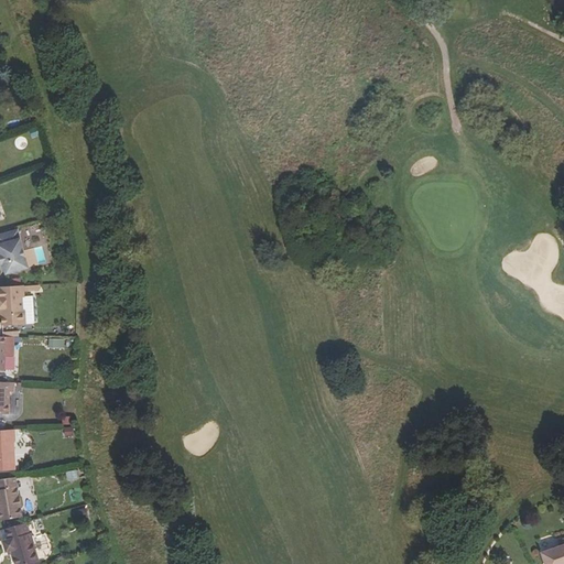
[(0,255),(6,274),(28,268),(18,230),(0,235),(0,255)]
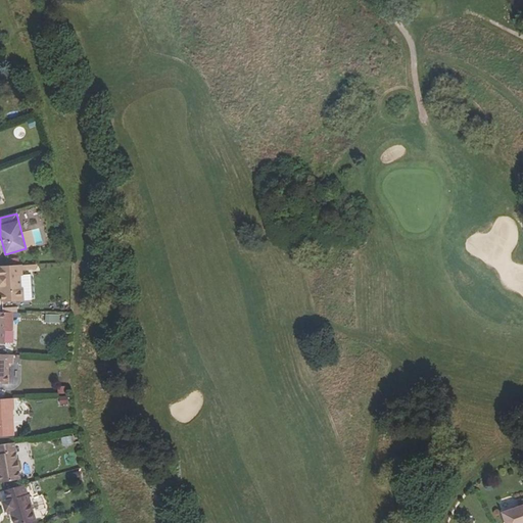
[(21,301),(20,277),(17,277),(16,266),(0,266),(0,287),(1,287),(2,302),(14,302),(21,301)]
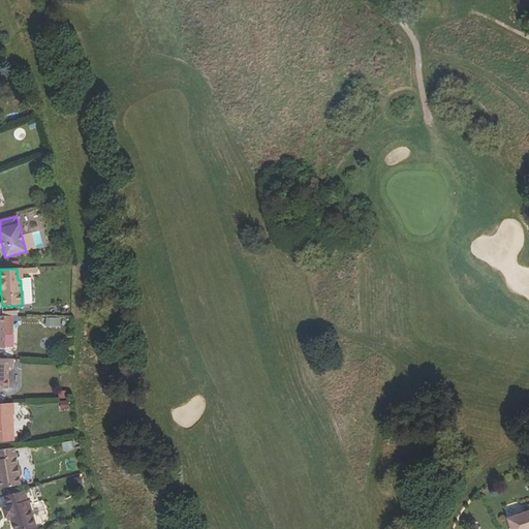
[(12,316),(0,316),(0,348),(3,349),(3,334),(11,334),(12,316)]
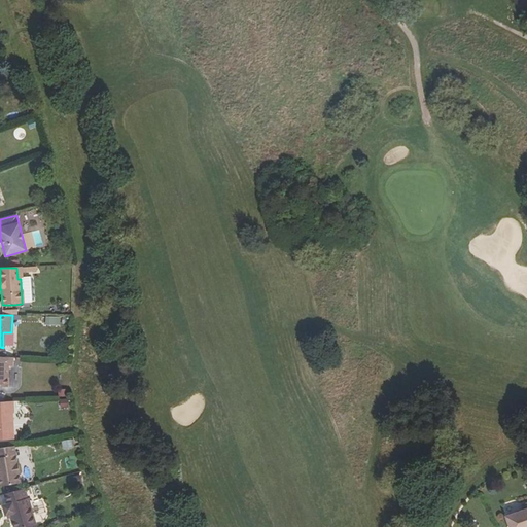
[(47,325),(61,325),(61,316),(47,316),(47,325)]
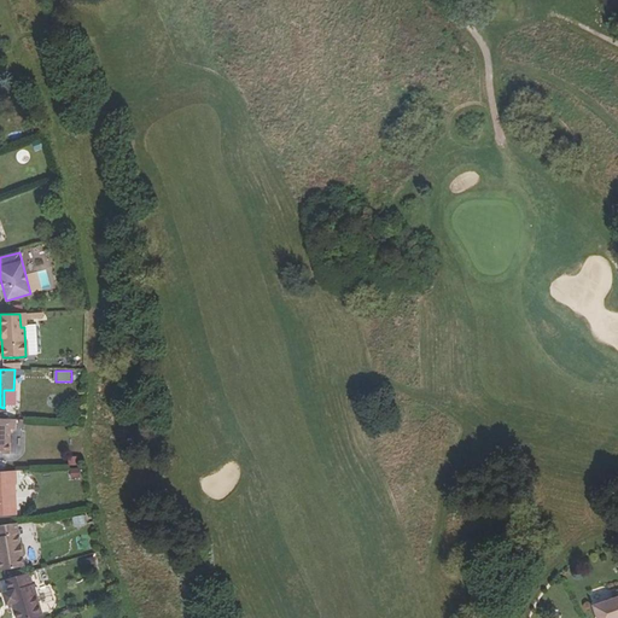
[(40,391),(41,382),(30,380),(30,391),(40,391)]
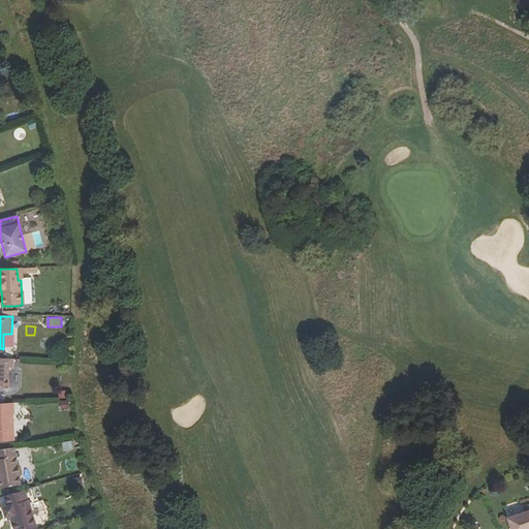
[(0,389),(8,390),(8,368),(13,368),(13,360),(0,359),(0,389)]
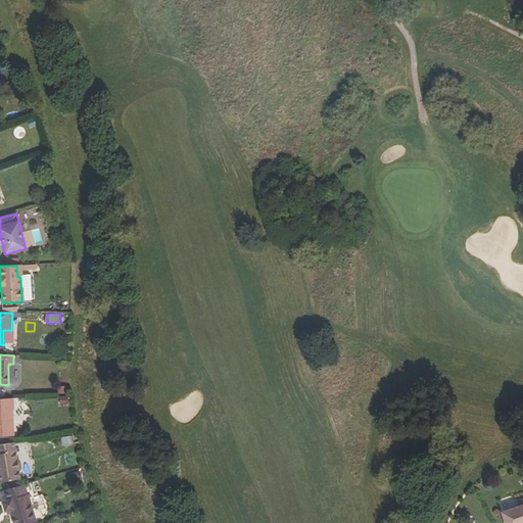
[(60,405),(68,405),(69,396),(61,395),(60,405)]
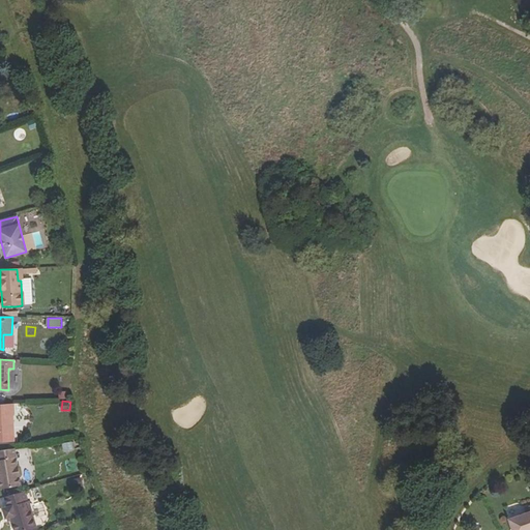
[(12,414),(15,414),(13,404),(0,404),(0,442),(15,441),(12,414)]
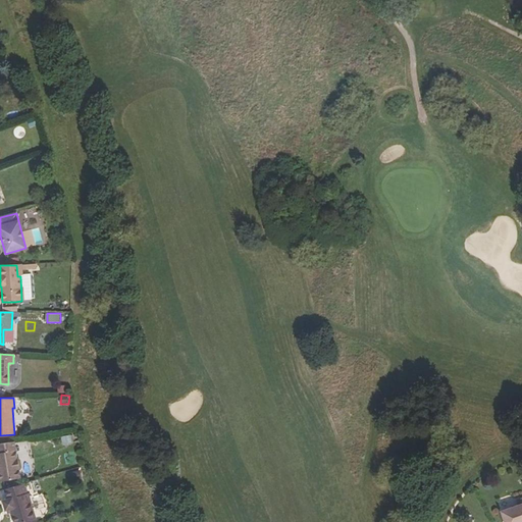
[(62,436),(63,445),(74,442),(72,434),(62,436)]
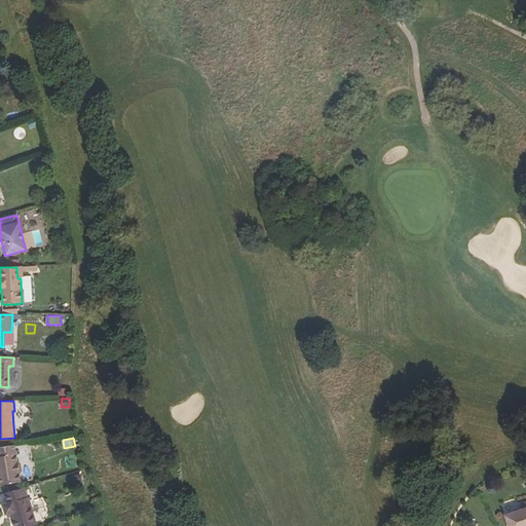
[(21,463),(16,461),(14,446),(0,447),(0,485),(21,482),(20,475),(23,471),(21,463)]
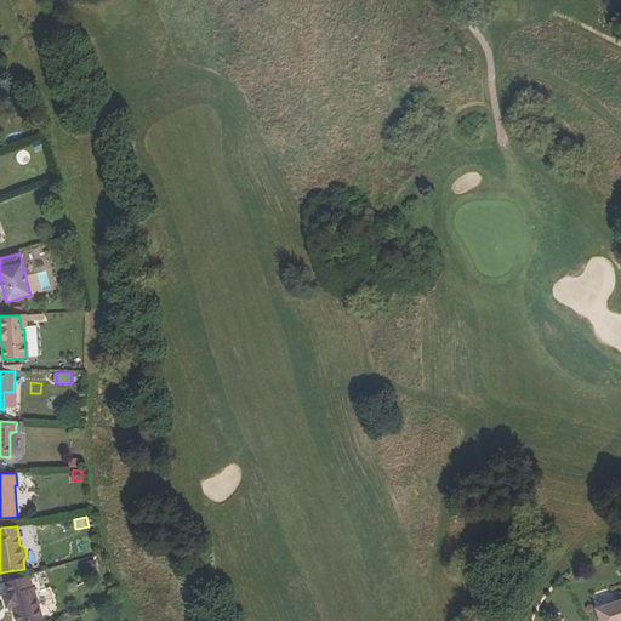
[(34,587),(32,587),(29,576),(6,582),(9,594),(4,596),(7,607),(13,605),(17,620),(33,620),(44,619),(34,587)]
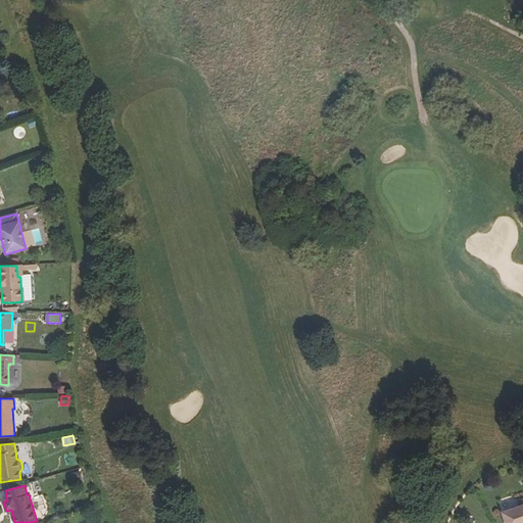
[(522,522),(522,500),(518,502),(520,508),(502,514),(505,522),(522,522)]
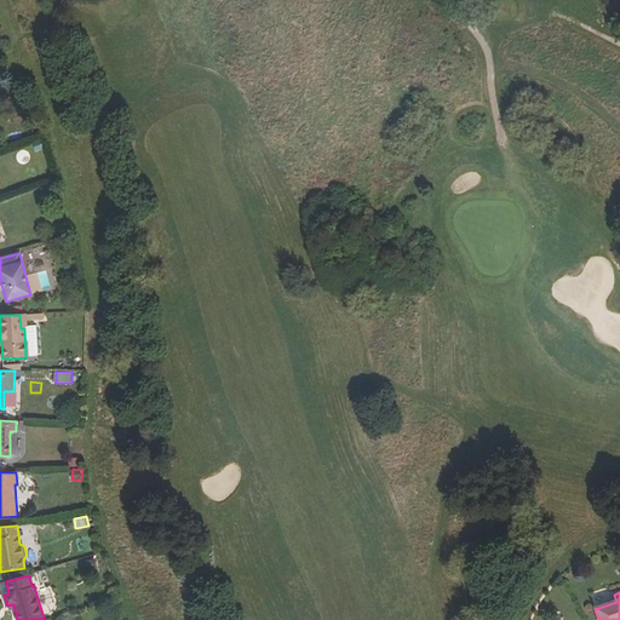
All buildings are outlined.
